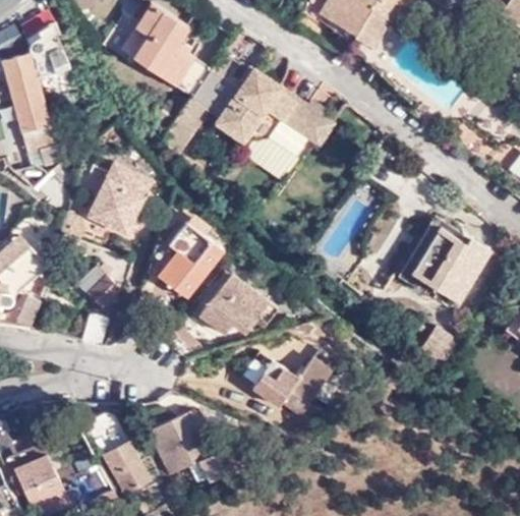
[(332,0),(322,17),(354,39),(372,8),(359,0),(332,0)]
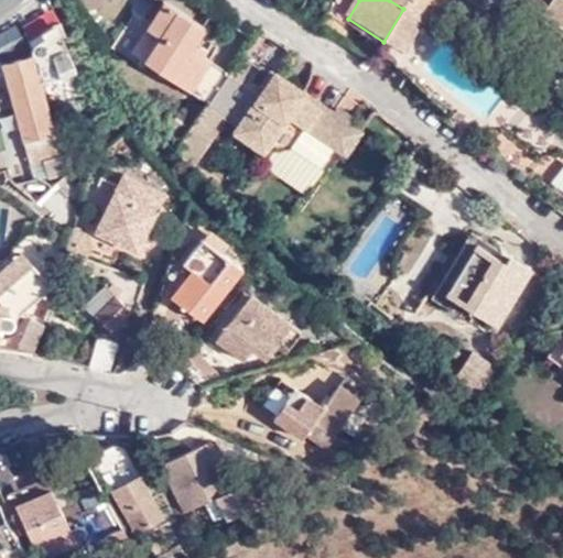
[(442,0),(408,0),(408,1),(403,9),(383,42),(402,53),(420,23),(425,28),(442,0)]
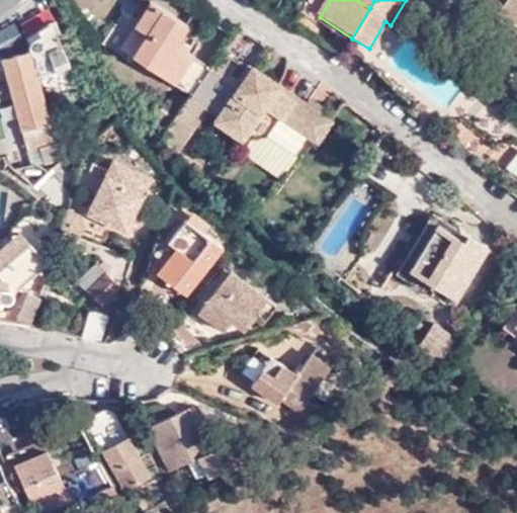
[(201,78),(206,69),(174,47),(185,29),(149,4),(133,28),(145,35),(131,56),(189,96),(201,78)]
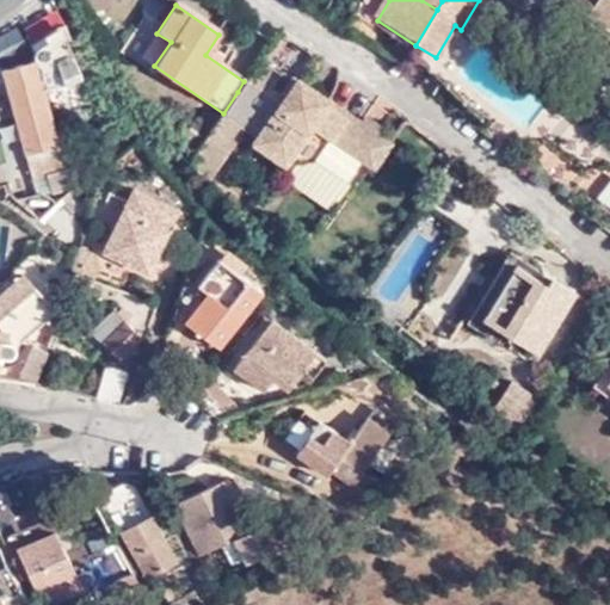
[(171,42),(156,34),(141,57),(154,66),(171,42)]
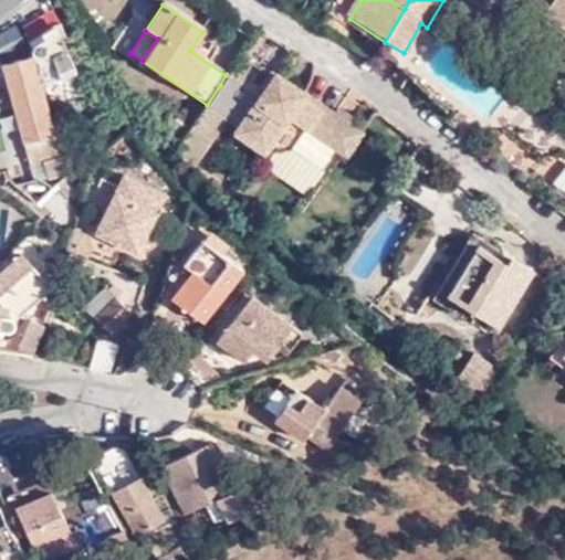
[(32,53),(34,61),(48,108),(65,104),(61,81),(74,75),(59,35),(41,45),(32,53)]
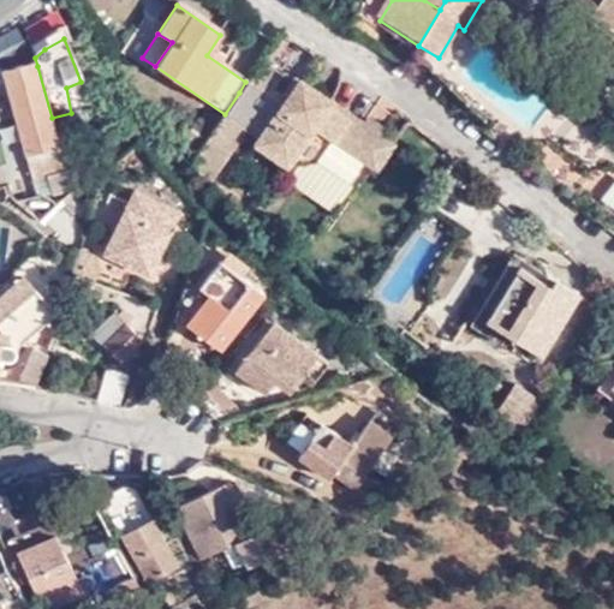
[(430,71),(439,58),(418,46),(412,54),(430,71)]
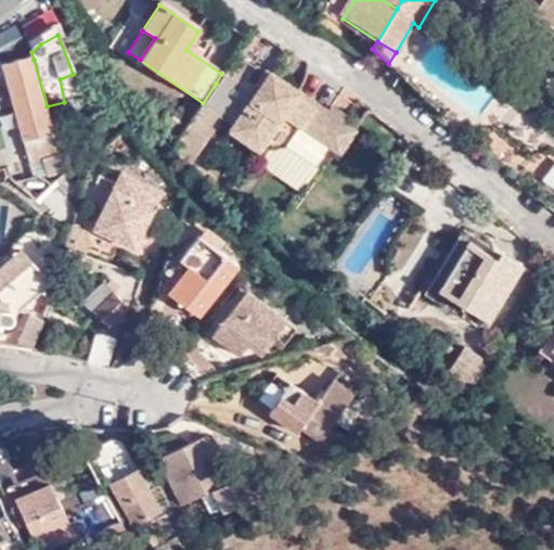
[(203,103),(171,153),(185,167),(218,122),(242,89),(237,85),(242,80),(245,82),(254,72),(235,59),(216,84),(203,103)]
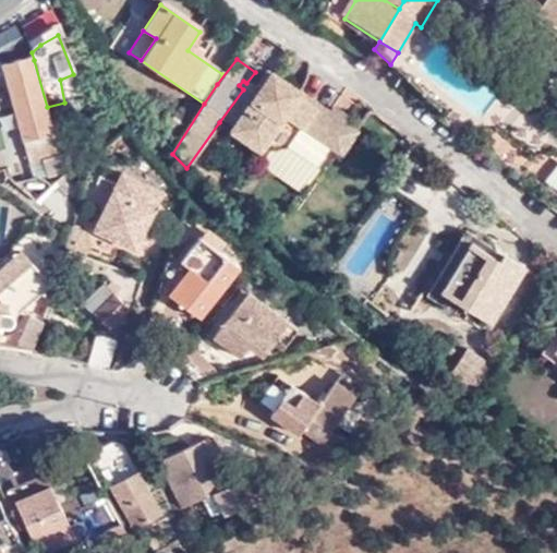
[(0,173),(44,164),(51,191),(65,177),(47,107),(34,60),(0,70),(0,173)]
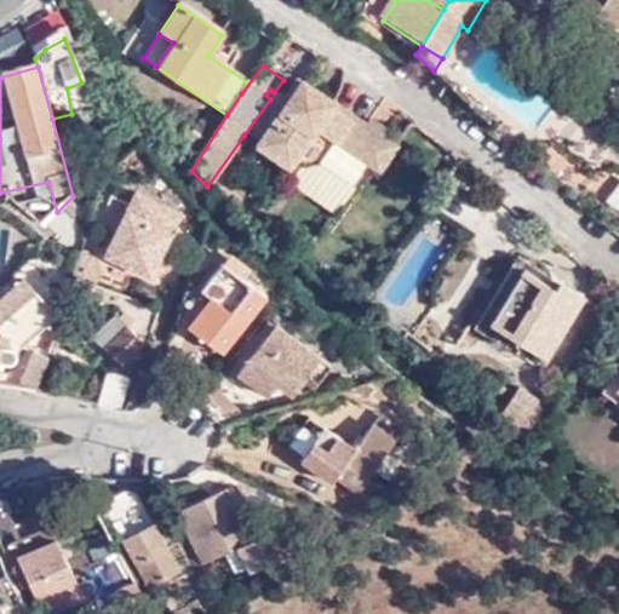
[(265,95),(270,99),(284,107),(299,84),(294,81),(284,98),(274,92),(270,90),(265,95)]
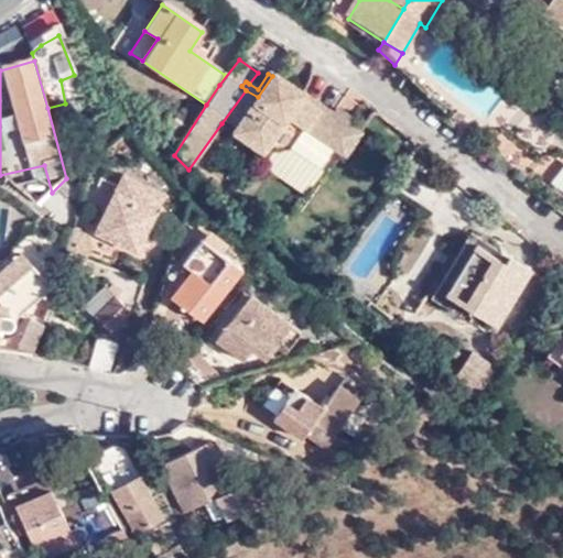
[(258,97),(234,132),(233,135),(261,155),(288,151),(302,132),(344,162),(360,137),(348,128),(331,116),(272,76),(258,97)]
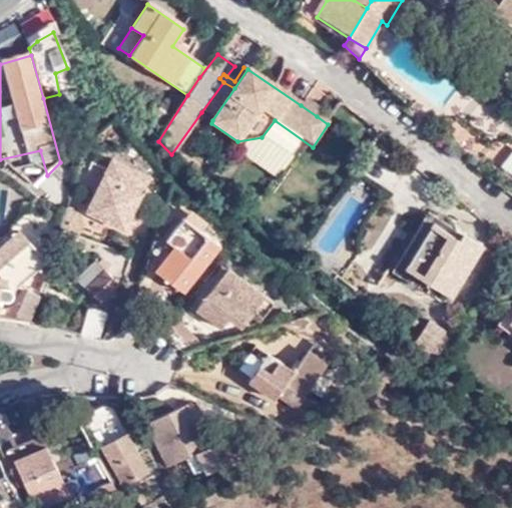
[(223,82),(201,112),(212,120),(234,88),(223,82)]
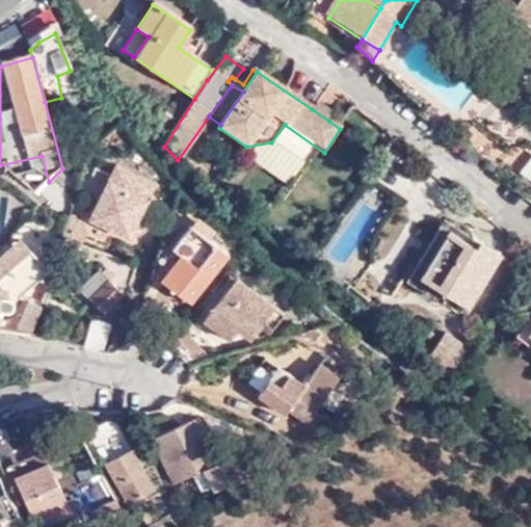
[(317,104),(312,109),(328,121),(333,114),(317,104)]
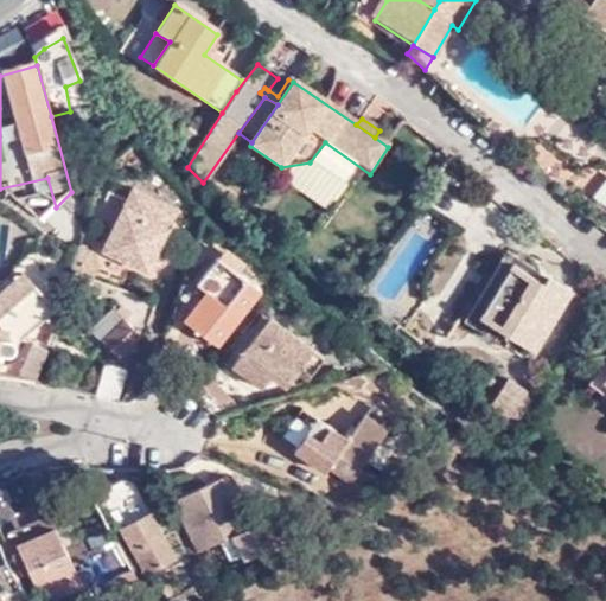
[(281,167),(250,146),(247,151),(276,172),(281,167)]
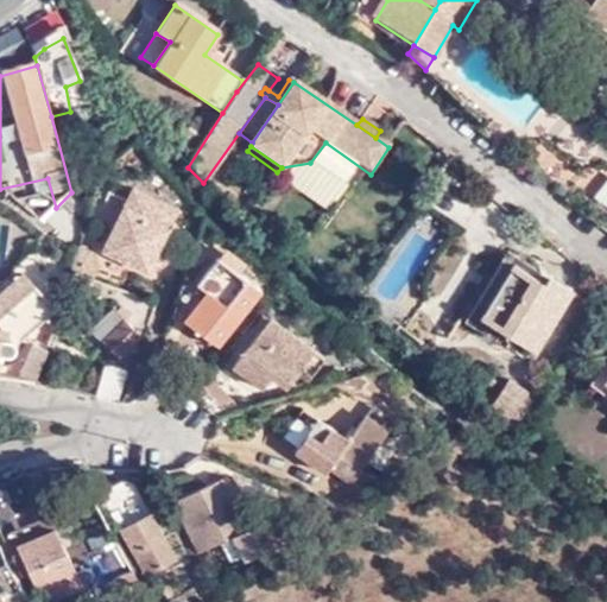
[(125,203),(118,217),(102,253),(145,272),(152,257),(158,244),(174,210),(131,190),(125,203)]
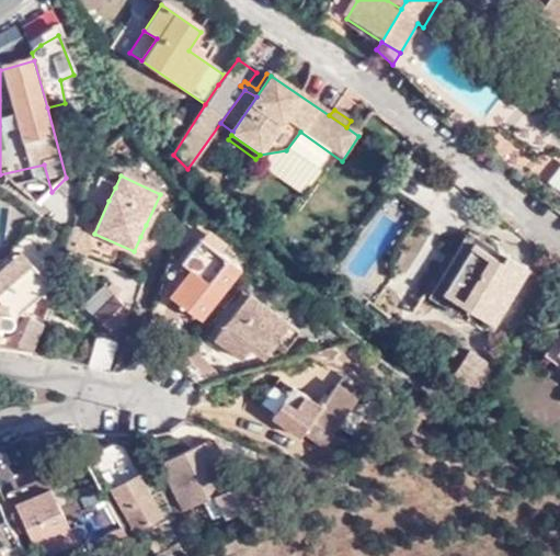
[(92,193),(109,201),(115,188),(99,179),(92,193)]
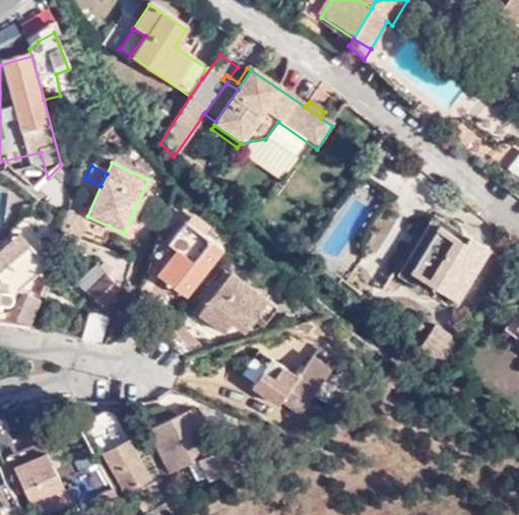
[(30,173),(21,182),(30,189),(38,180),(30,173)]
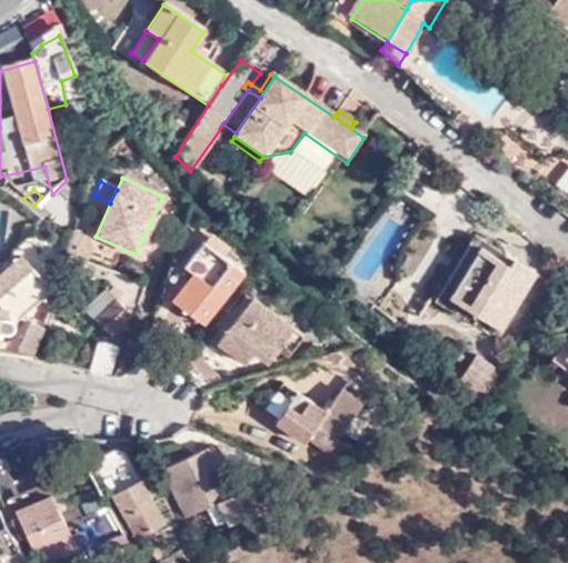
[(0,263),(23,238),(0,218),(0,263)]
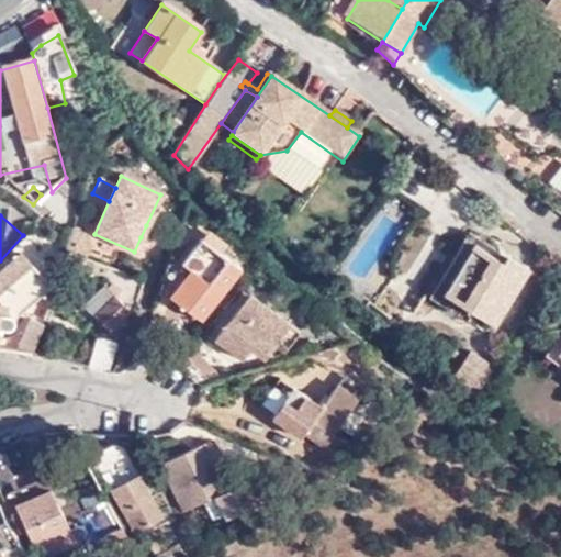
[(146,225),(141,237),(148,242),(154,230),(146,225)]
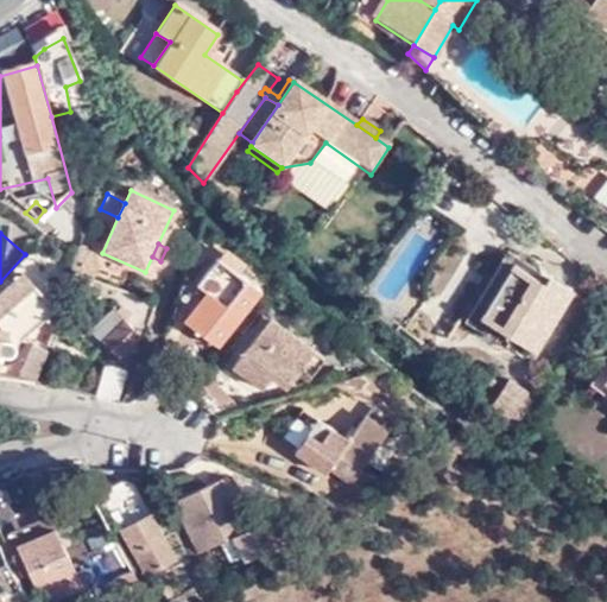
[(69,274),(92,283),(96,266),(92,252),(77,247),(69,274)]
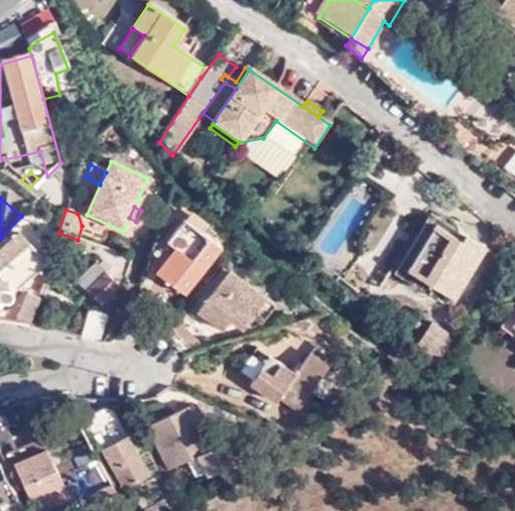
[(186,223),(203,236),(209,227),(194,215),(186,223)]
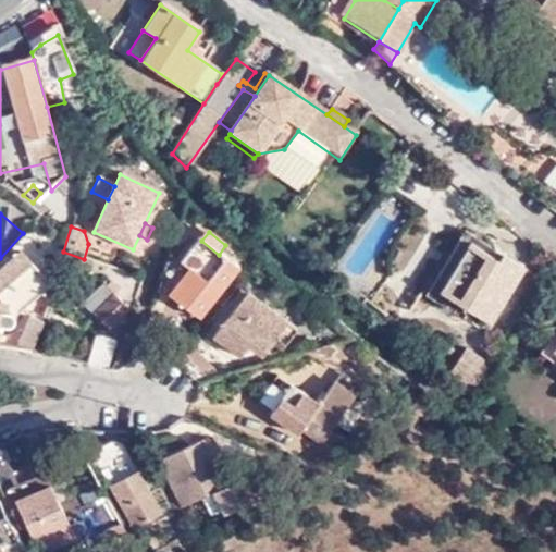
[(447,278),(468,243),(461,237),(440,273),(447,278)]
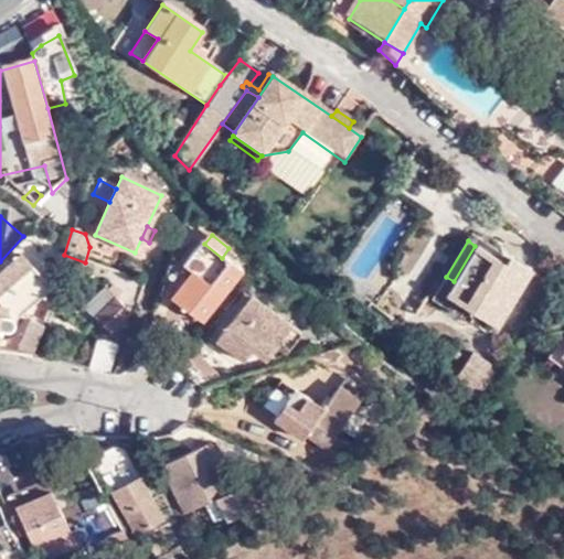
[(243,275),(222,258),(204,244),(201,242),(182,267),(193,275),(172,301),(203,325),(243,275)]
